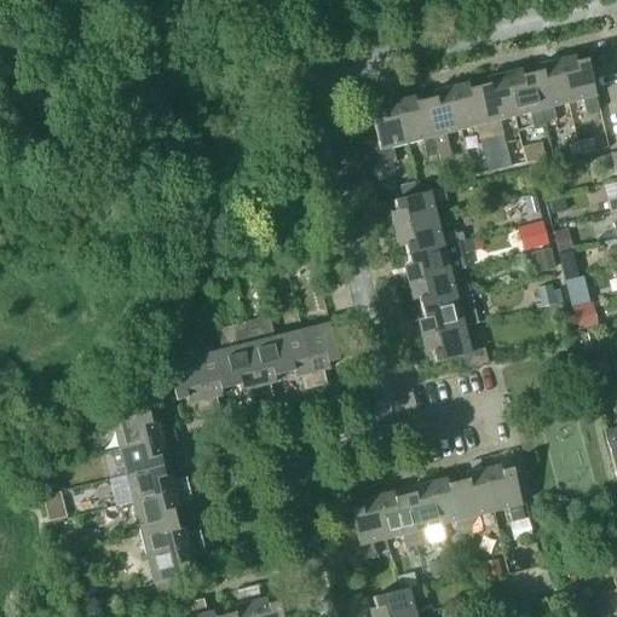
[(600,109),(588,58),(577,61),(576,56),(559,59),(569,102),(584,98),(588,111),(600,109)]
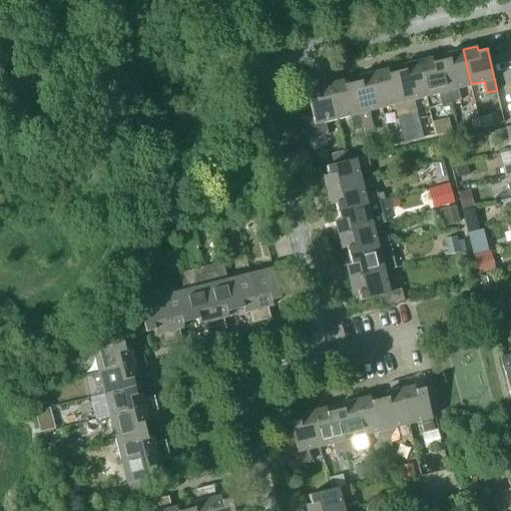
[(463,49),(448,53),(450,57),(442,59),(452,101),(462,99),(459,87),(471,84),(463,49)]
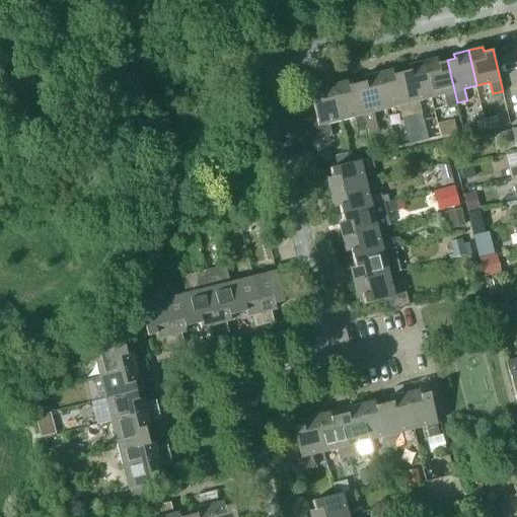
[(457,102),(447,60),(439,62),(438,58),(424,61),(432,96),(445,93),(448,104),(457,102)]
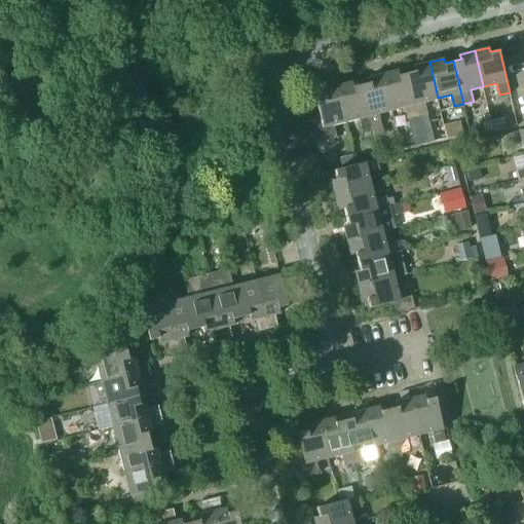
[(408,73),(418,115),(428,113),(425,101),(438,98),(429,62),(414,66),(415,71),(408,73)]
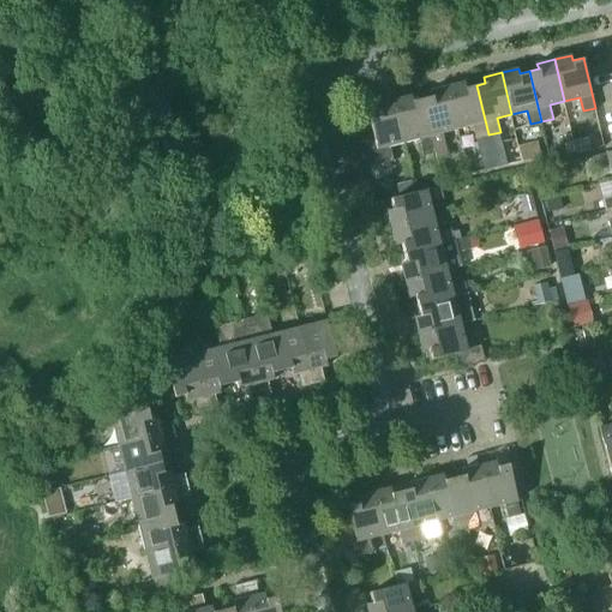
[(448,85),(459,127),(474,124),(478,138),(489,135),(477,85),(467,88),(466,82),(448,85)]
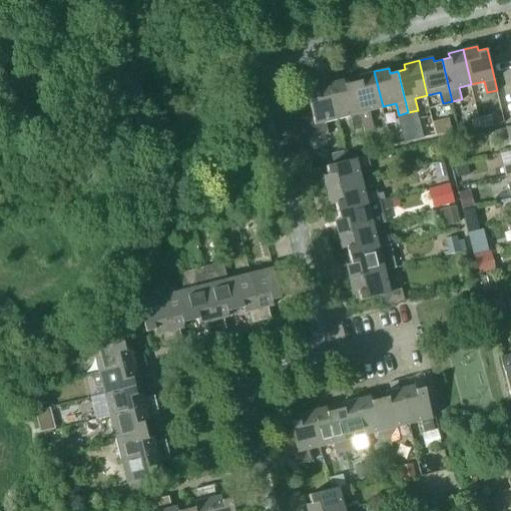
[(353,82),(364,123),(374,121),(371,109),(383,106),(374,71),(360,75),(361,80),(353,82)]
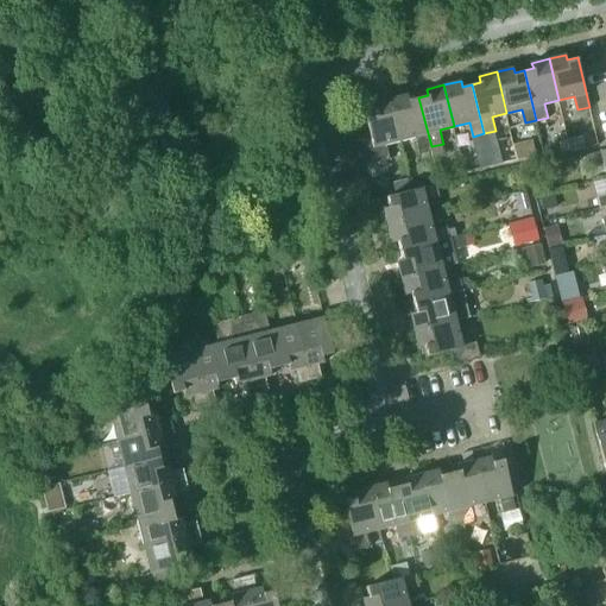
[(431,146),(418,98),(410,100),(408,94),(391,99),(402,139),(416,136),(420,150),(431,146)]
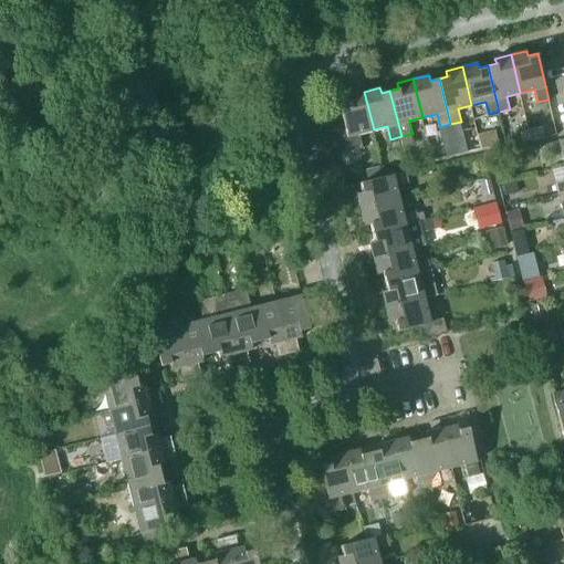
[(359,133),(374,129),(364,92),(348,95),(350,101),(340,103),(345,125),(333,128),(338,153),(363,146),(359,133)]
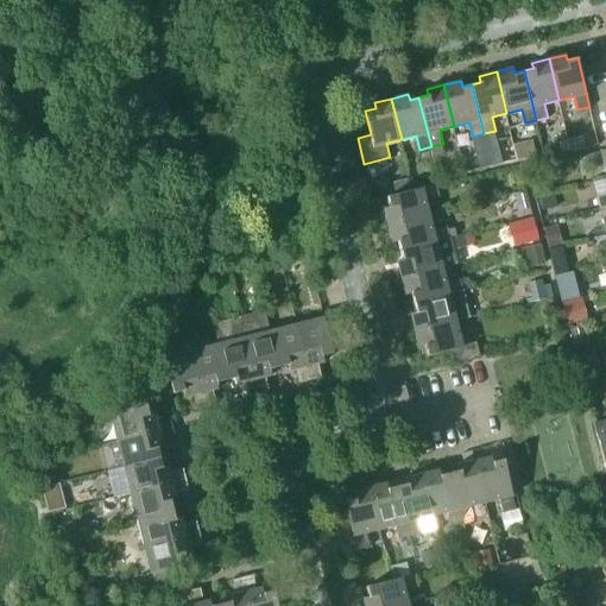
[(526,140),(515,143),(518,159),(531,156),(526,140)]
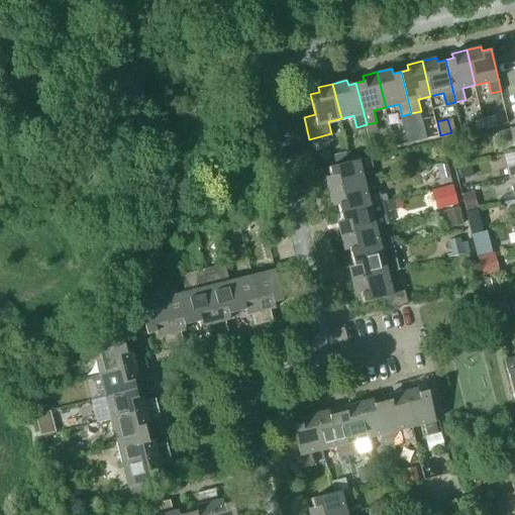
[(514,126),(511,127),(499,130),(502,140),(513,137),(514,141),(514,126)]
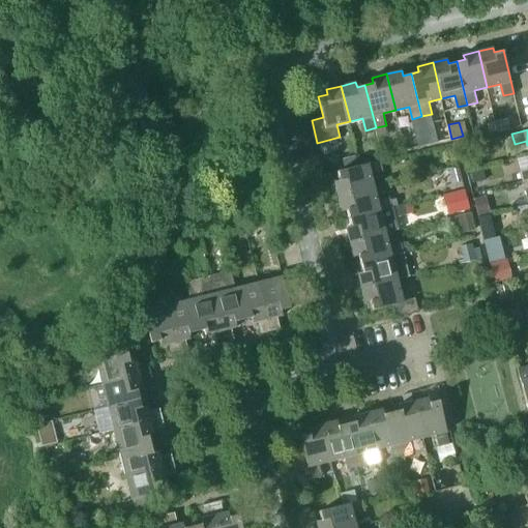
[(356,154),(344,158),(347,167),(359,164),(356,154)]
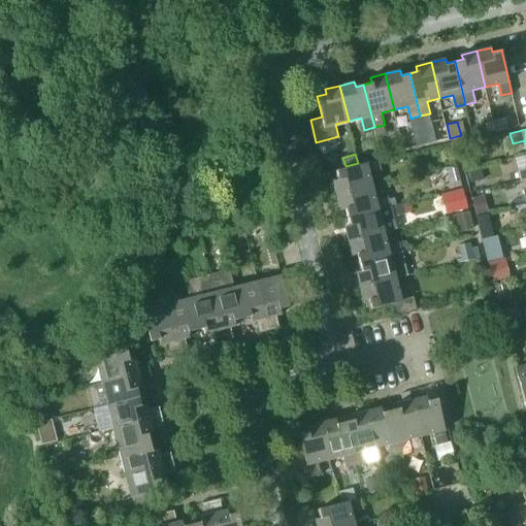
[(334,179),(337,195),(373,186),(370,172),(383,170),(380,159),(367,162),(336,170),(338,178),(334,179)]
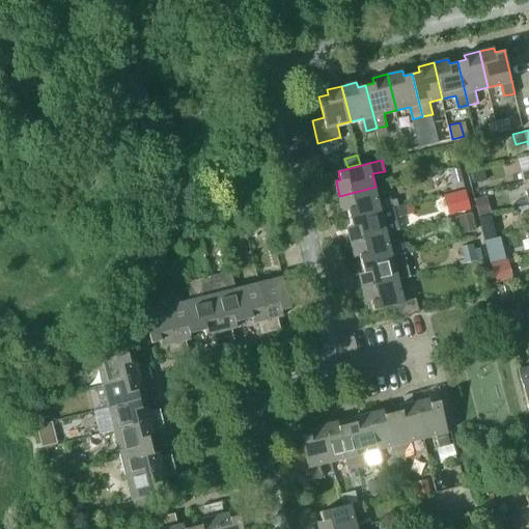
[(461,166),(461,167),(452,169),(455,182),(464,179),(465,179),(461,166)]
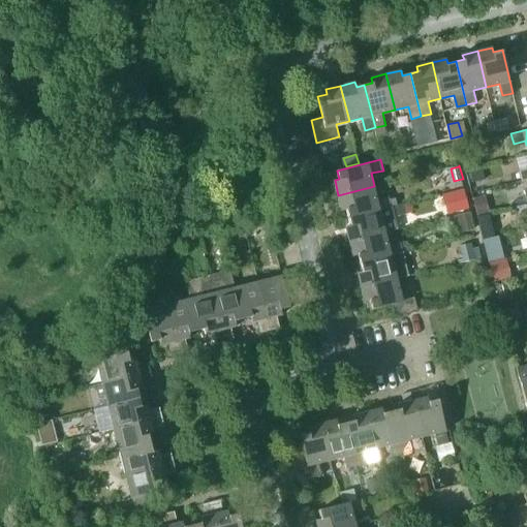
[(484,167),(471,172),(474,181),(487,178),(484,167)]
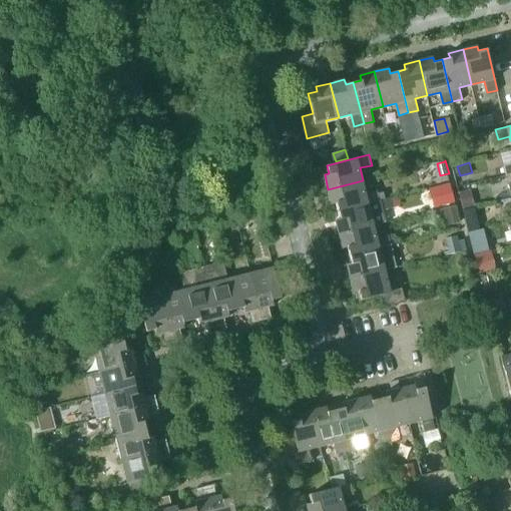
[(363,180),(328,189),(332,203),(337,202),(339,210),(390,197),(388,189),(378,191),(378,189),(366,192),(363,180)]
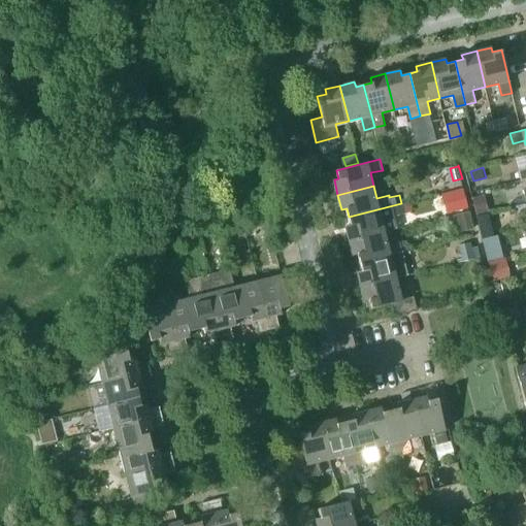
[(468,206),(463,188),(444,193),(448,211),(468,206)]
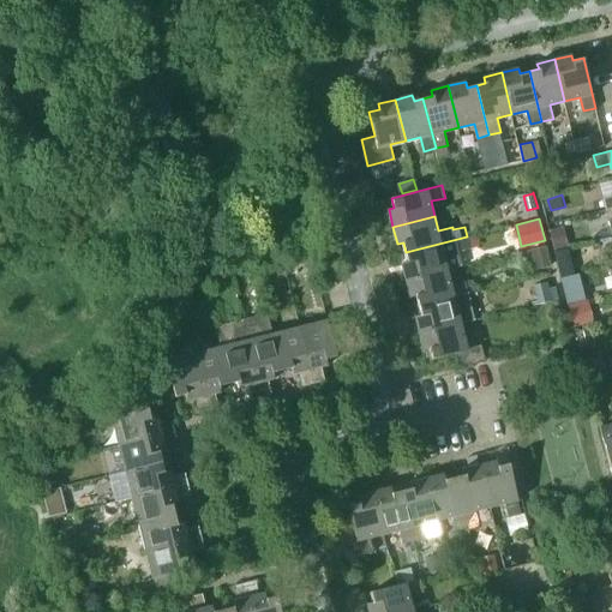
[(557,250),(570,246),(565,226),(552,229),(557,250)]
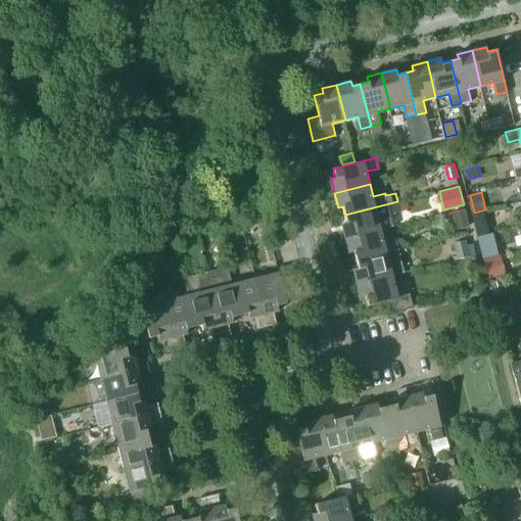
[(342,224),(345,238),(381,229),(378,217),(400,210),(397,201),(345,215),(346,222),(342,224)]
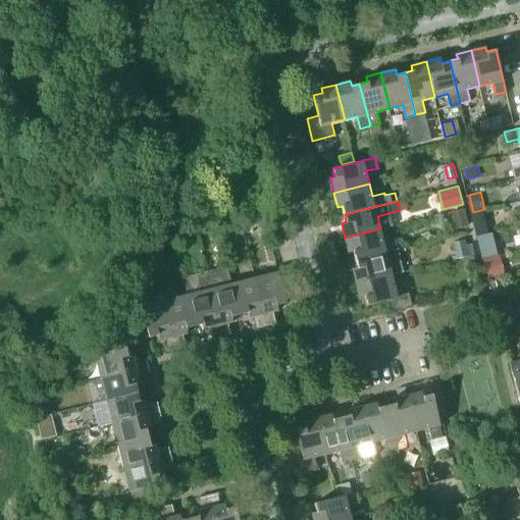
[(469,225),(464,208),(452,212),(456,228),(469,225)]
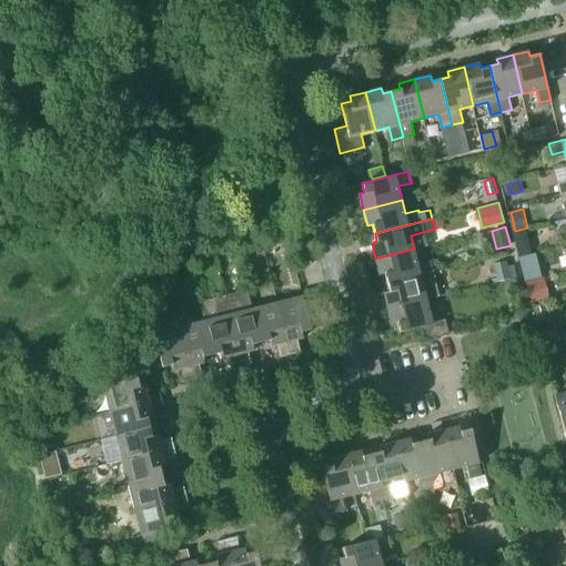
[(238,246),(229,249),(230,254),(232,258),(239,256),(238,246)]
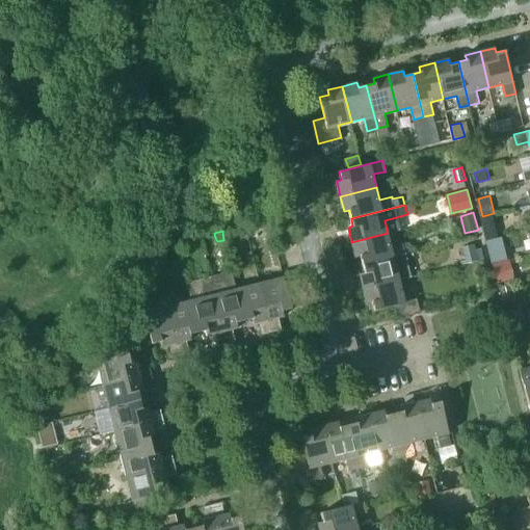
[(391,246),(388,233),(351,242),(355,257),(361,256),(363,264),(405,253),(403,243),(391,246)]
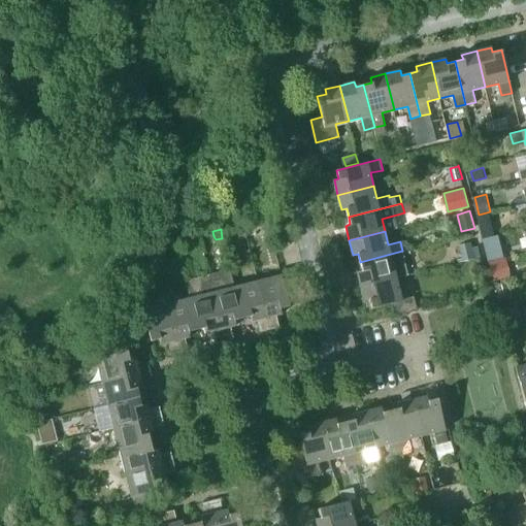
[(484,237),(487,250),(502,245),(499,233),(484,237)]
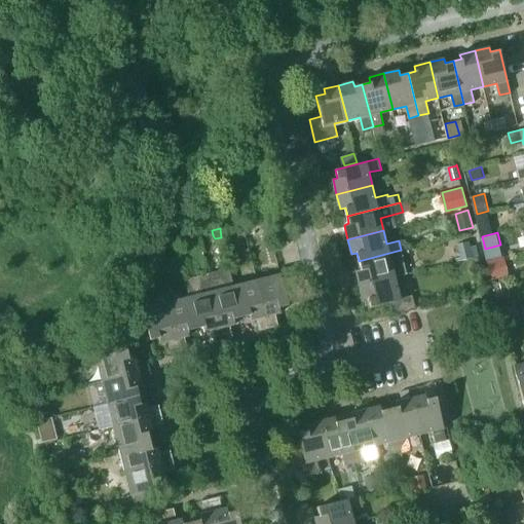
[(457,244),(460,259),(472,256),(469,240),(457,244)]
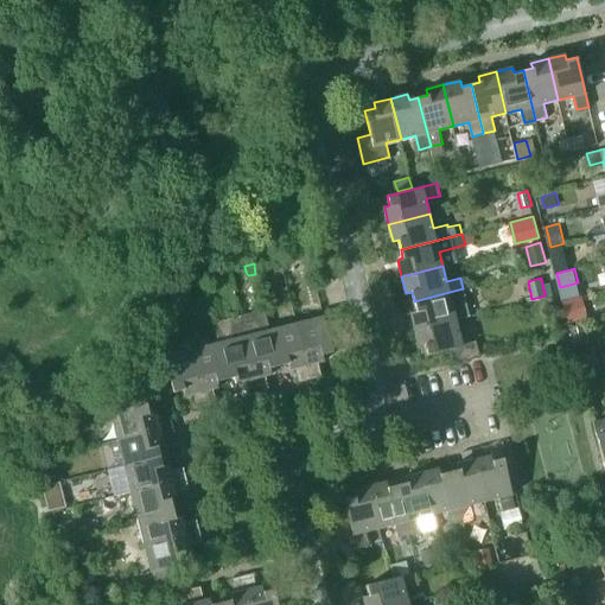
[(411,312),(415,329),(456,318),(470,314),(463,288),(414,301),(416,311),(411,312)]
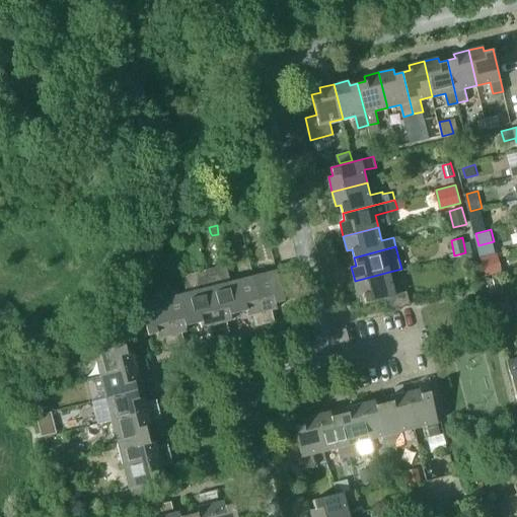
[(497,252),(481,256),(486,273),(501,270),(497,252)]
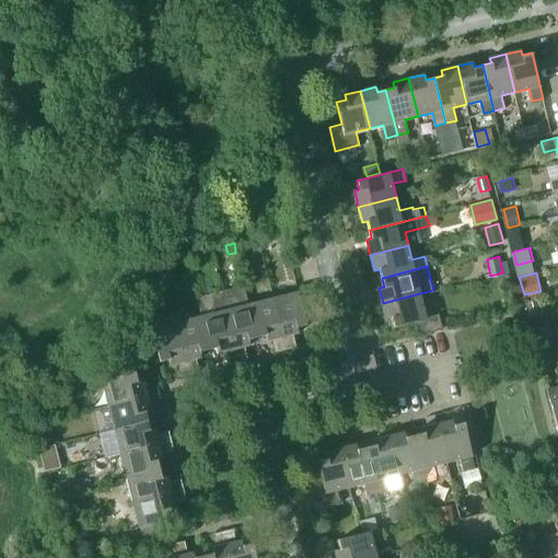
[(250,304),(245,285),(196,297),(201,316),(209,349),(218,347),(220,352),(225,350),(229,363),(239,361),(248,358),(245,346),(251,344),(250,339),(258,337),(250,304)]
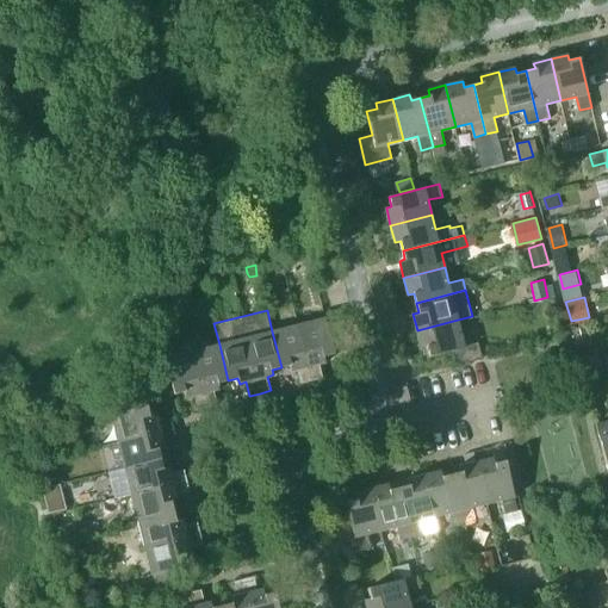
[(326,317),(298,324),(312,379),(323,377),(320,363),(326,361),(324,357),(335,353),(326,317)]
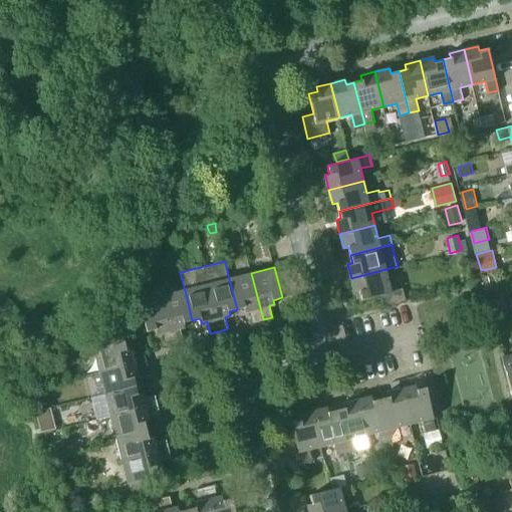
[(390,282),(386,269),(351,278),(354,292),(359,291),(361,300),(381,295),(385,306),(407,301),(401,279),(390,282)]
